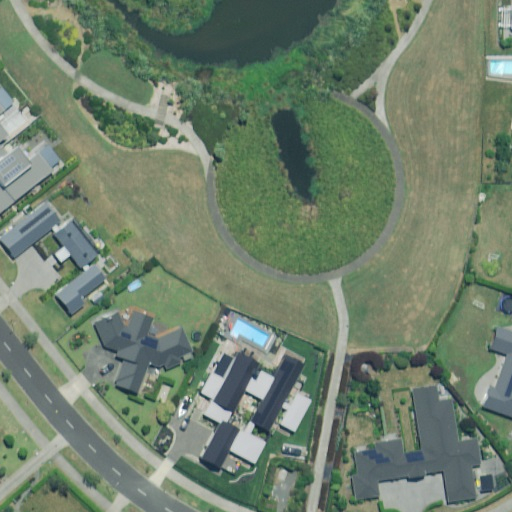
[(0,213),(31,190),(29,188),(62,163),(48,144),(26,161),(13,143),(4,150),(0,144),(0,139),(7,135),(0,126),(0,111),(14,101),(1,85),(0,85),(0,213)]
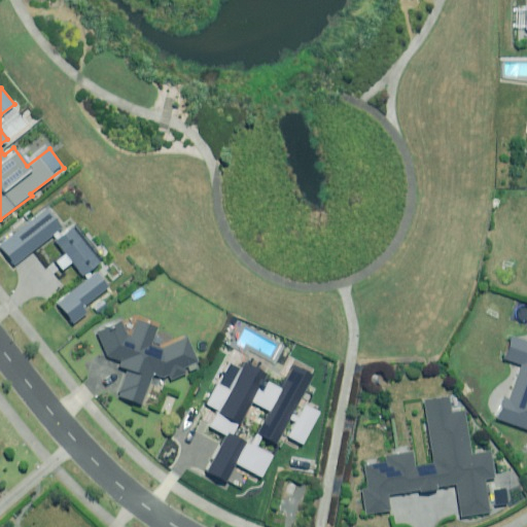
[(112,288),(99,270),(105,266),(101,260),(75,225),(65,233),(61,229),(59,224),(46,209),(0,243),(0,246),(13,264),(51,236),(56,240),(65,253),(55,260),(62,270),(72,262),(81,275),(85,281),(57,303),(72,322),(92,307),(90,305),(112,288)]
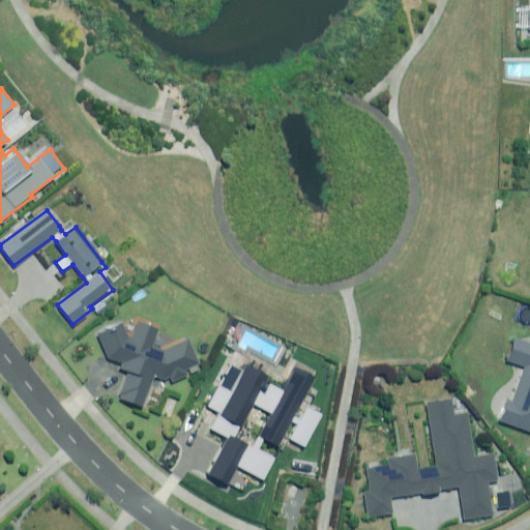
[(154,377),(164,380),(171,377),(172,380),(188,373),(186,370),(200,364),(189,340),(163,352),(152,348),(158,330),(140,323),(133,340),(130,340),(123,324),(98,336),(109,358),(120,362),(118,369),(127,372),(118,398),(142,407),(154,377)]
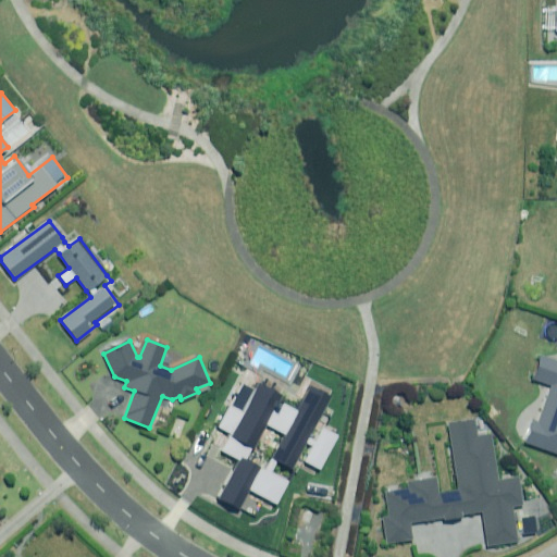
[(556,361),(541,356),(532,379),(551,386),(537,421),(533,419),(531,426),(523,423),(518,440),(556,454),(556,361)]
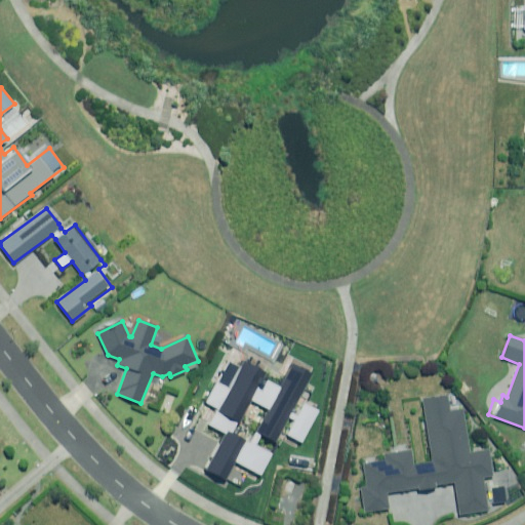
[(450,411),(448,395),(421,399),(432,461),(414,465),(412,450),(384,455),(385,460),(362,463),(366,485),(360,486),(364,512),(389,508),(387,494),(454,483),(458,515),(488,510),(483,478),(494,476),(490,450),(471,453),(463,409),(450,411)]
